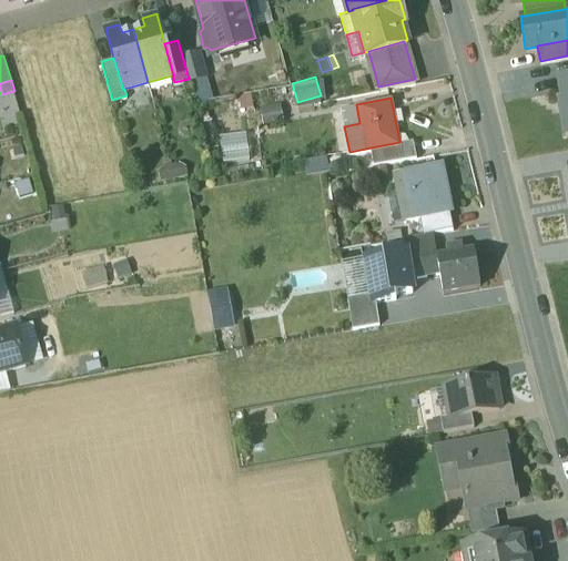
[(222,159),(250,155),(247,129),(220,131),(222,159)]
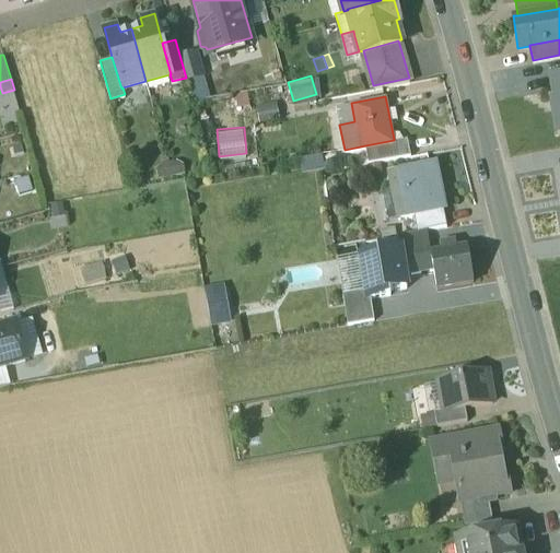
[(394,140),(365,145),(369,161),(410,153),(407,137),(394,139),(394,140)]
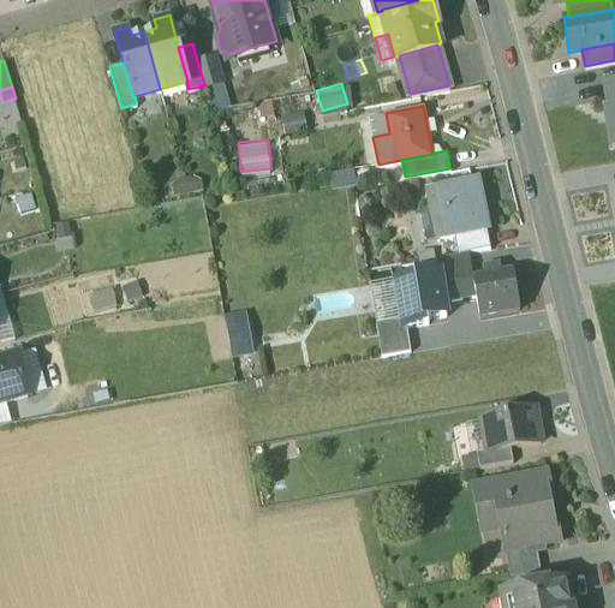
[(477,178),(439,186),(442,206),(449,203),(455,232),(457,232),(485,226),(487,226),(477,178)]
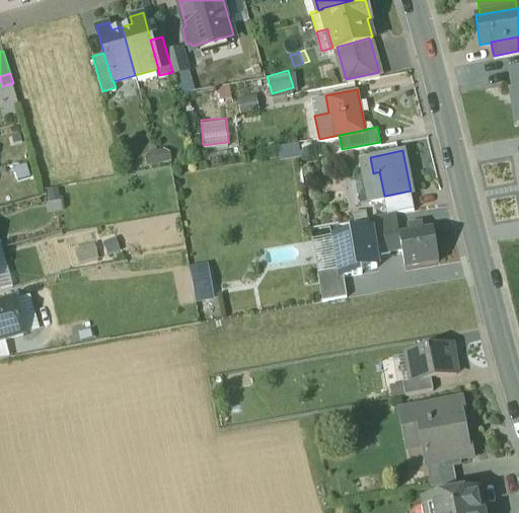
[(379,171),(373,173),(370,157),(365,157),(374,198),(384,196),(379,171)]
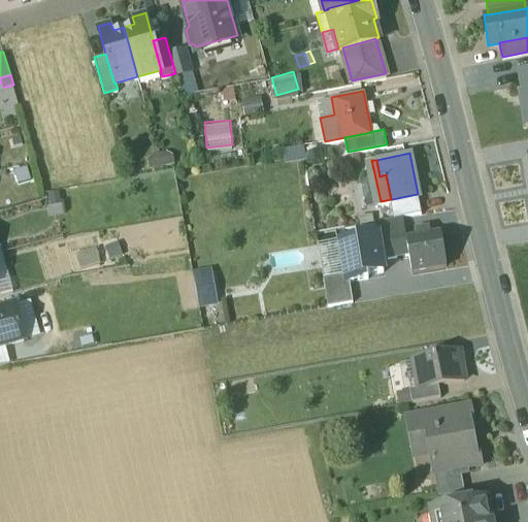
[(417,194),(392,199),(395,216),(402,214),(420,210),(417,194)]
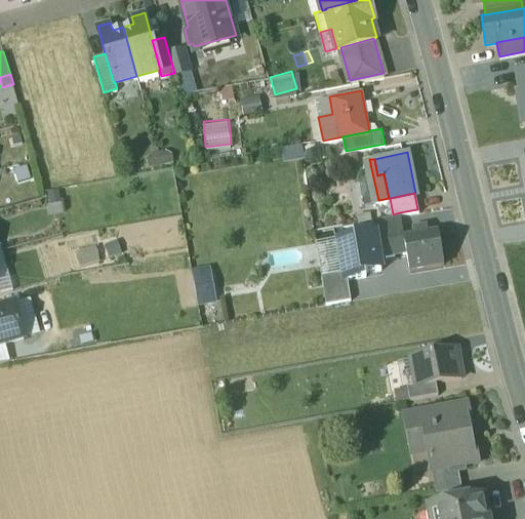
[(393,214),(373,217),(375,230),(377,239),(403,234),(400,212),(393,214)]
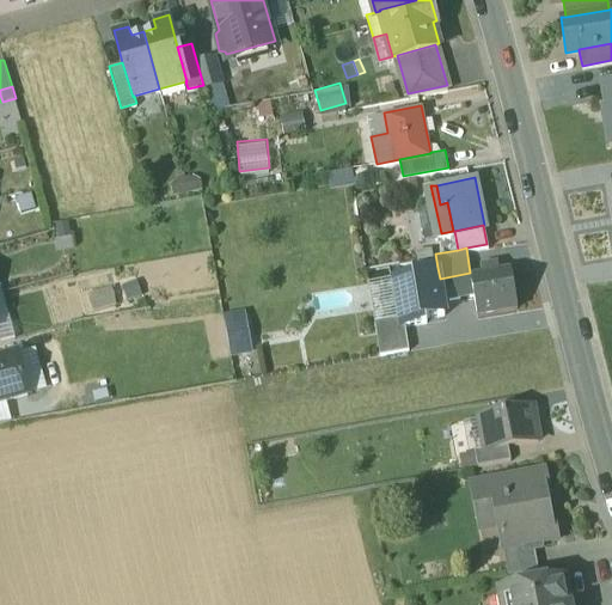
[(497,260),(481,263),(482,272),(470,273),(473,291),(477,311),(516,304),(510,267),(499,268),(497,260)]
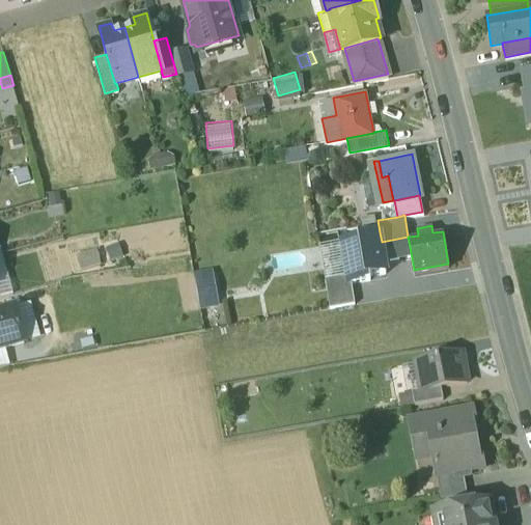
[(380,232),(341,239),(346,273),(347,280),(351,279),(370,276),(369,272),(386,270),(384,257),(382,242),(380,232)]
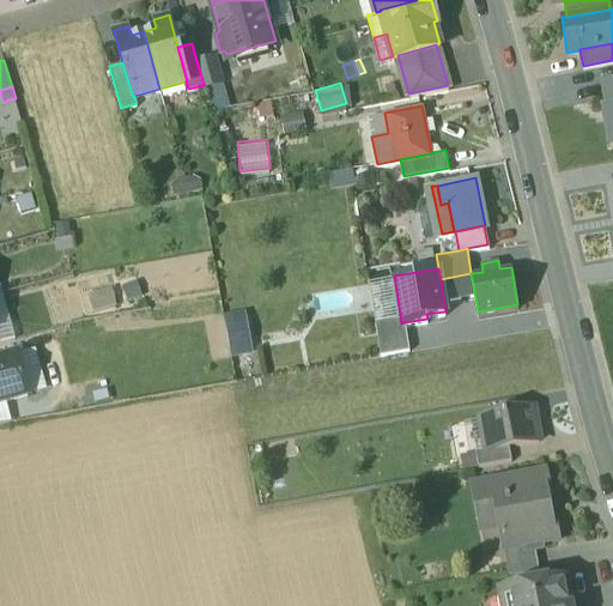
[(471,273),(441,279),(443,297),(474,291),(471,273)]
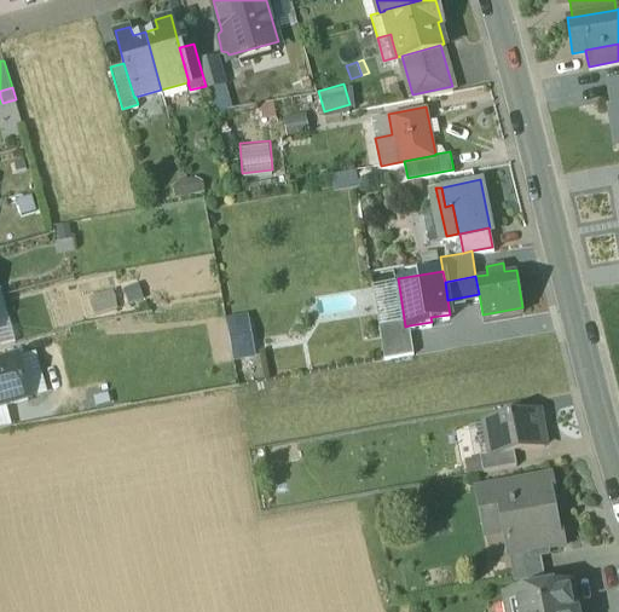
[(232,356),(253,353),(247,311),(226,315),(232,356)]
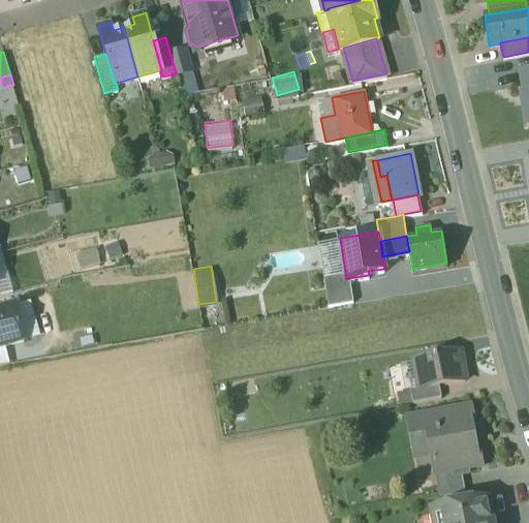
[(345,272),(323,275),(328,304),(352,300),(349,278),(346,279),(345,272)]
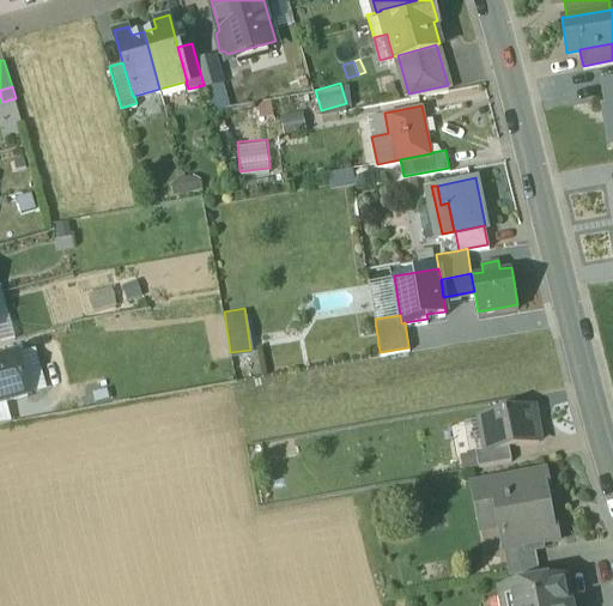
[(17,351),(0,355),(0,399),(28,392),(17,351)]
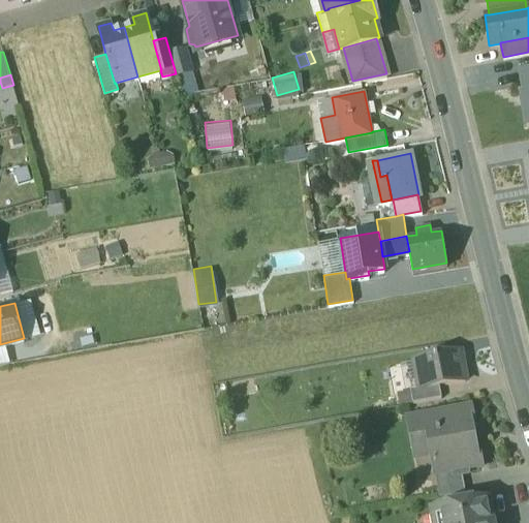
[(461,350),(415,358),(419,386),(419,387),(439,383),(465,378),(461,350)]
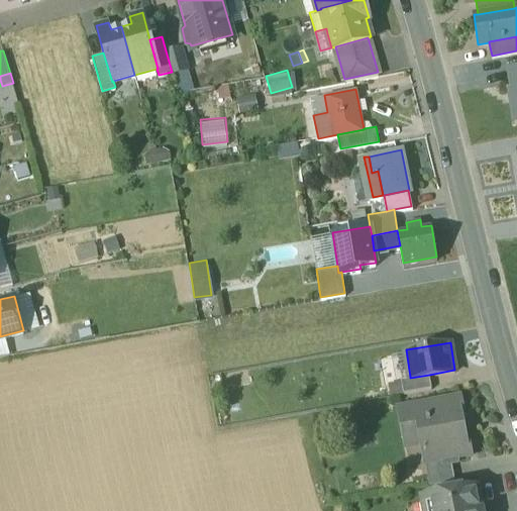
[(429,375),(410,378),(410,377),(401,379),(403,391),(431,386),(429,375)]
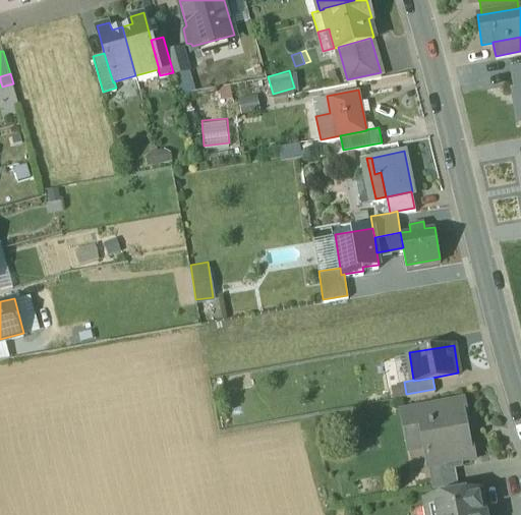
[(463,398),(426,404),(428,410),(403,414),(407,438),(422,436),(429,470),(455,465),(460,464),(460,460),(474,458),(471,440),(462,442),(461,436),(463,435),(465,433),(466,431),(466,428),(465,425),(463,424),(461,423),(459,423),(458,416),(466,415),(463,398)]
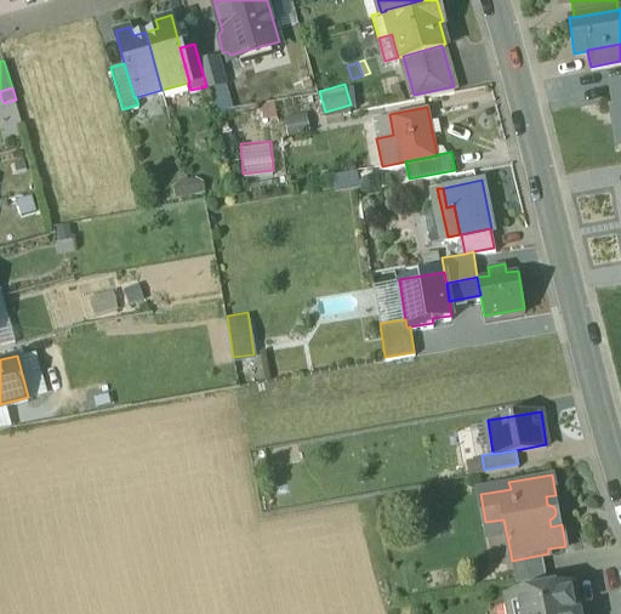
[(542,555),(512,561),(514,580),(546,574),(542,555)]
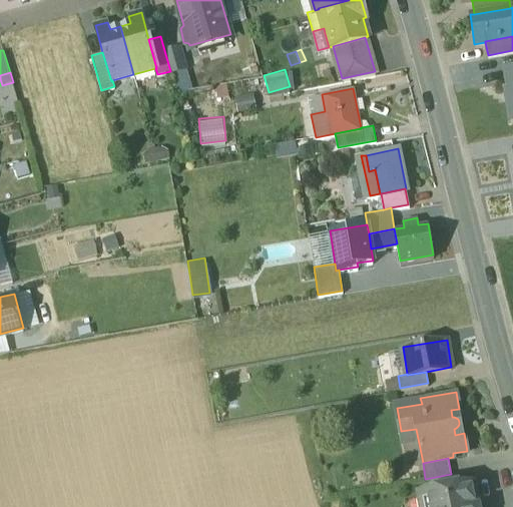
[(473,484),(419,493),(420,495),(423,495),(425,506),(479,506),(477,506),(473,484)]
